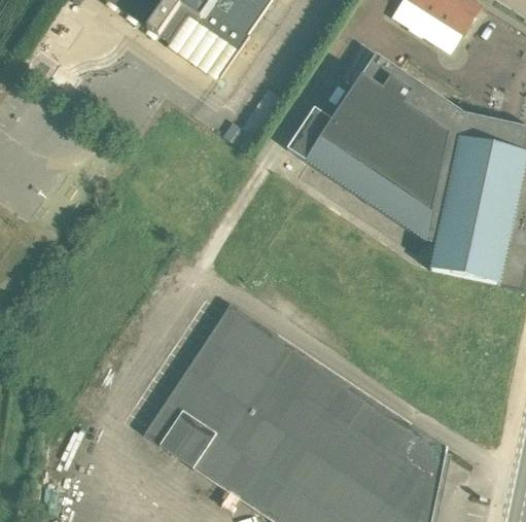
[(106,0),(103,3),(113,10),(116,6),(126,13),(124,16),(133,24),(136,21),(146,27),(143,32),(152,39),(156,35),(167,42),(165,45),(166,46),(215,80),(217,77),(218,77),(248,35),(246,34),(269,0),(106,0)]
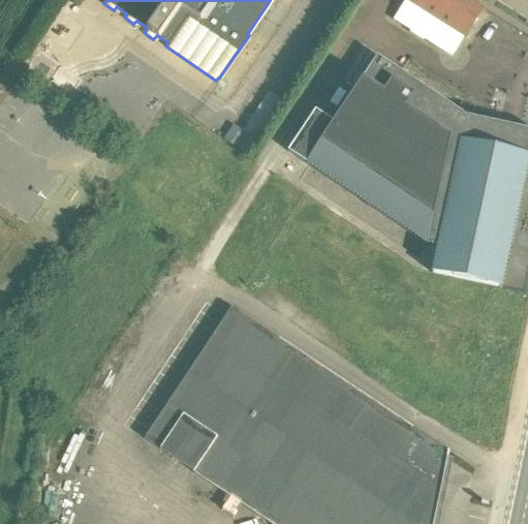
[(448,56),(482,6),(471,0),(403,0),(391,21),(448,56)]
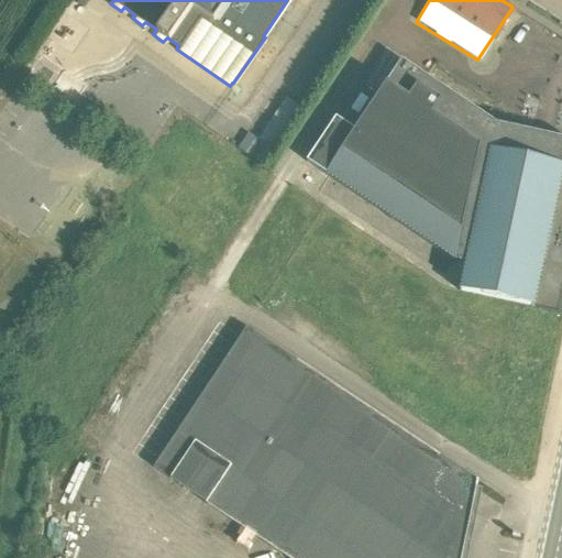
[(458,288),(530,305),(532,303),(561,165),(561,135),(492,119),(400,58),(353,127),(334,116),(305,160),(323,172),(452,260),(462,261),(456,286),(458,288)]
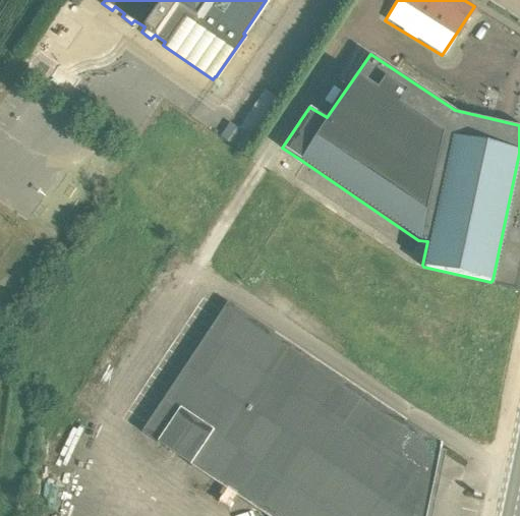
[(425,515),(441,442),(227,300),(140,431),(269,515),(425,515)]
